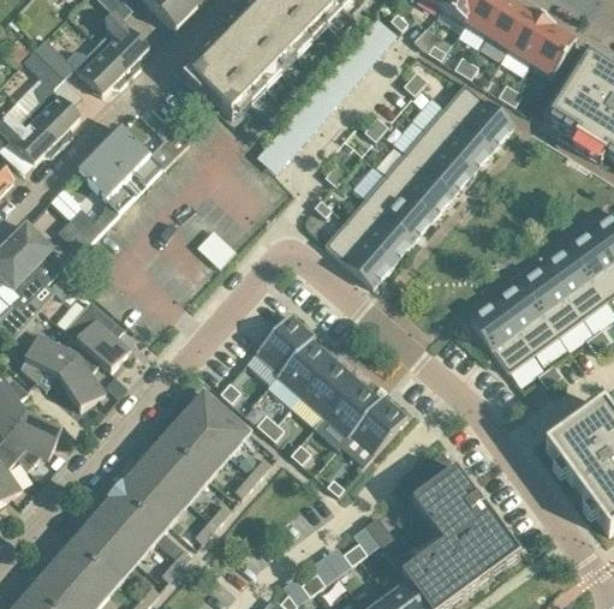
[(143,0),(174,31),(206,0),(143,0)]
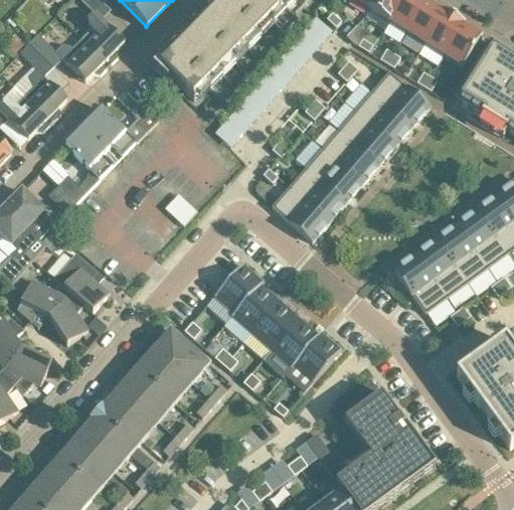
[(223,0),(160,65),(192,98),(269,19),(283,33),(297,19),(293,15),(308,0),(223,0)]
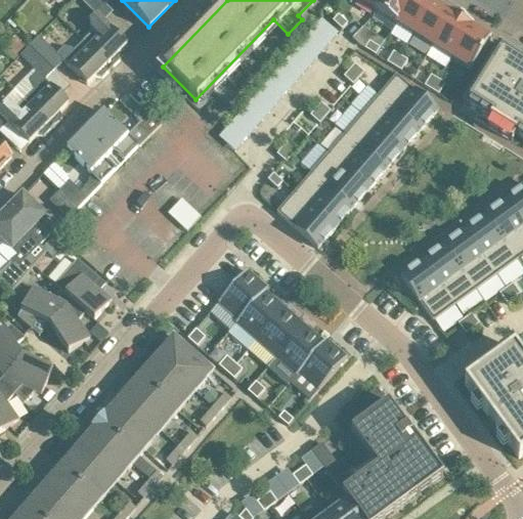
[(380,0),(377,6),(375,8),(394,20),(406,0),(380,0)]
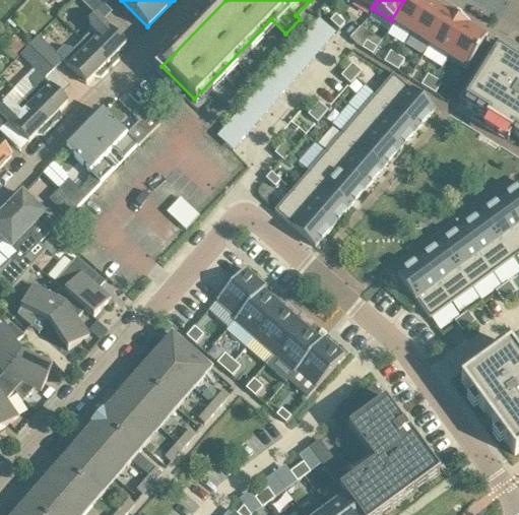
[(403,0),(391,20),(409,31),(430,0),(403,0)]
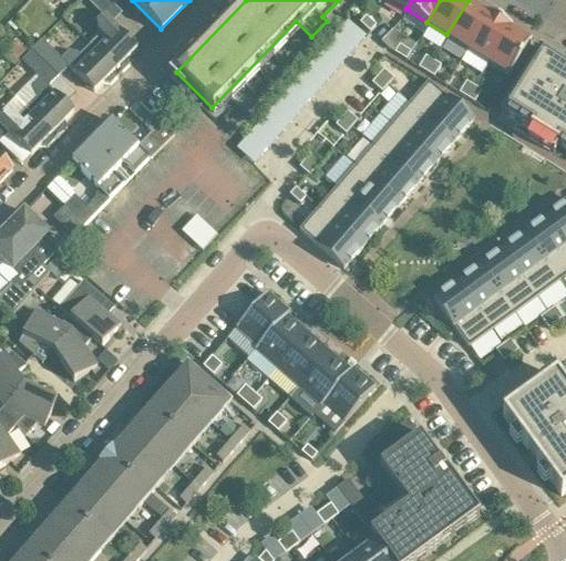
[(486,12),(469,0),(446,34),(466,47),(489,11),(487,11),(486,12)]
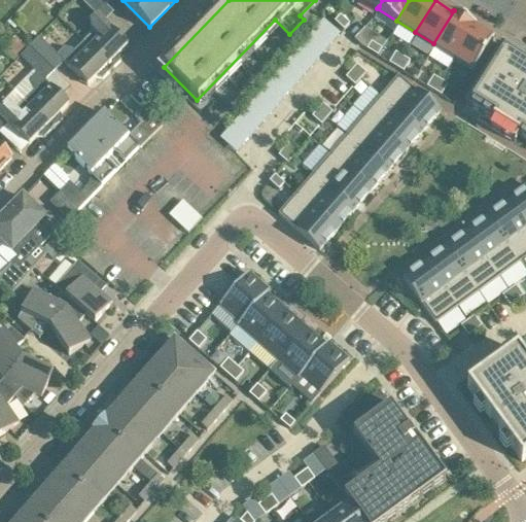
[(474,23),(454,10),(433,43),(453,56),(474,23)]
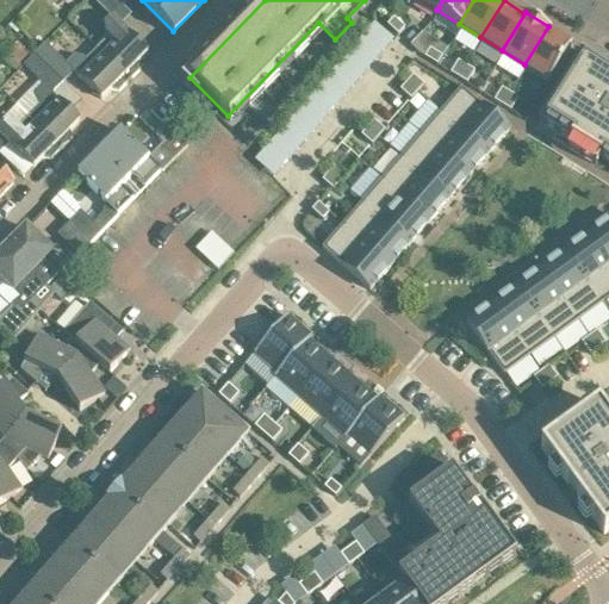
[(106,33),(95,44),(129,76),(138,66),(136,58),(147,48),(111,13),(103,22),(105,31),(106,33)]
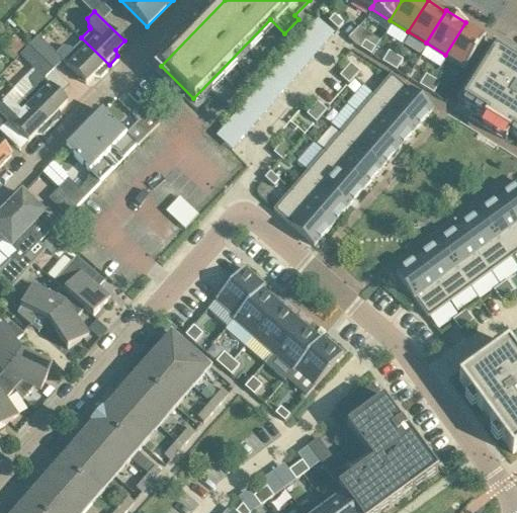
[(342,19),(333,11),(328,17),(337,25),(342,19)]
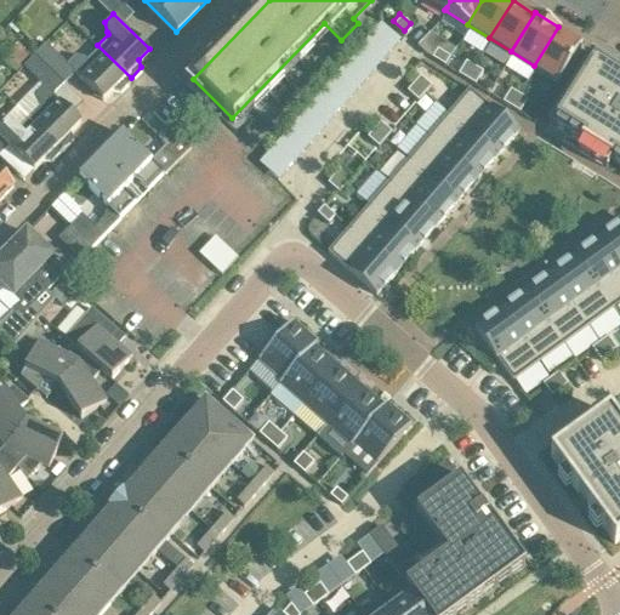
[(376,15),(257,159),(278,177),(397,32),(376,15)]
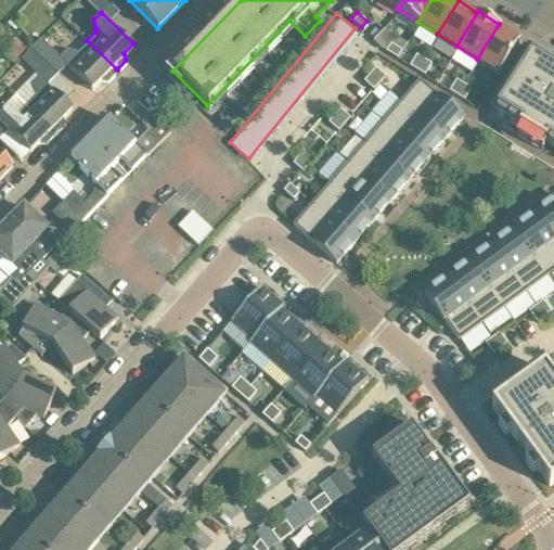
[(499,24),(477,59),(498,72),(519,38),(499,25),(500,24),(499,24)]
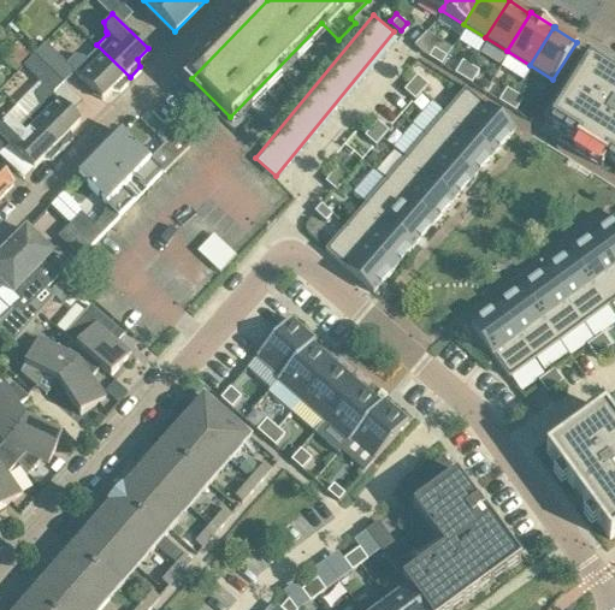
[(33,51),(48,65),(63,80),(74,69),(101,95),(111,86),(119,88),(130,77),(96,45),(86,55),(83,54),(74,52),(65,60),(45,39),(33,51)]
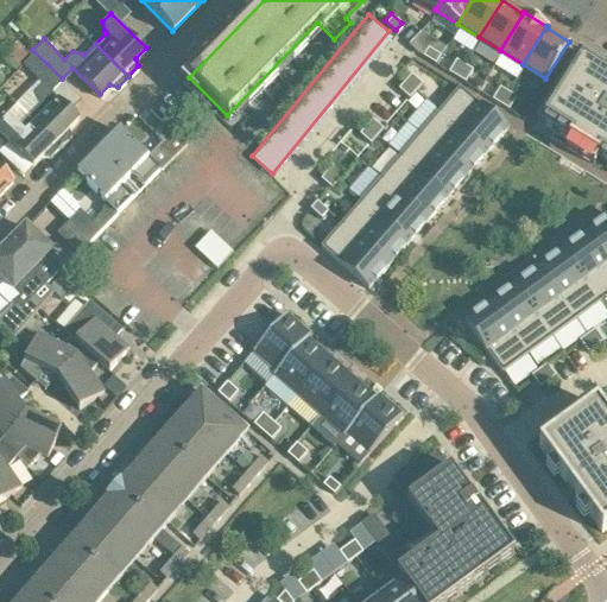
[(1,58),(12,68),(26,54),(16,43),(1,58)]
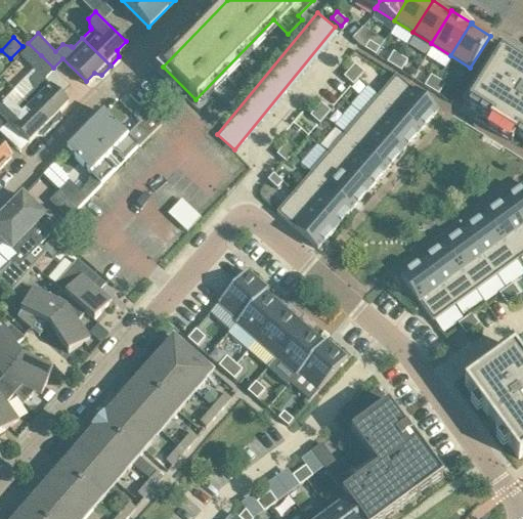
[(368,38),(363,45),(374,52),(379,45),(368,38)]
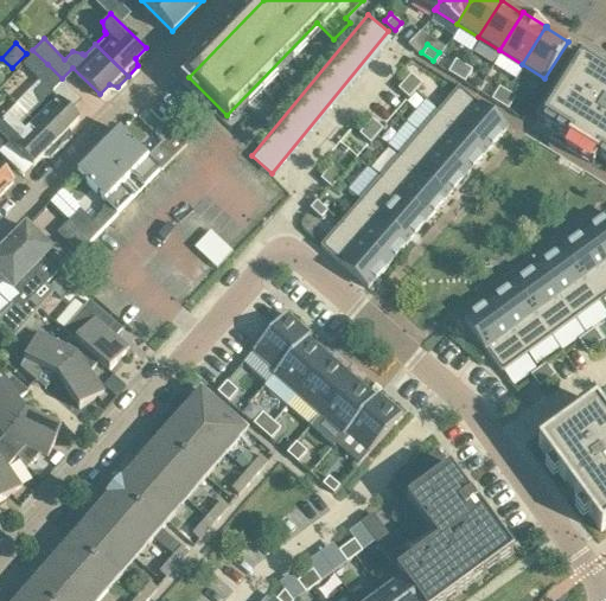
[(605,64),(578,48),(535,116),(566,135),(563,140),(549,132),(549,133),(592,159),(595,153),(605,159),(605,64)]
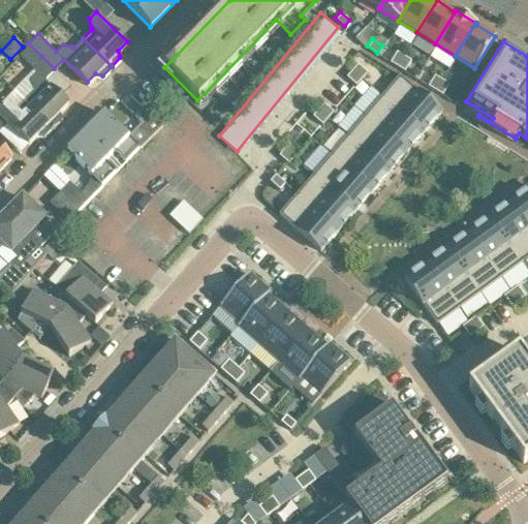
[(54,68),(41,56),(28,43),(20,55),(31,66),(32,65),(37,70),(44,78),(54,68)]
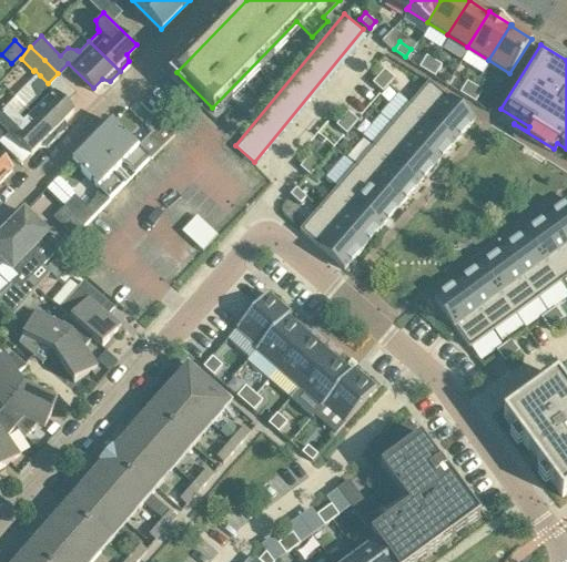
[(433,57),(425,52),(418,64),(426,69),(433,57)]
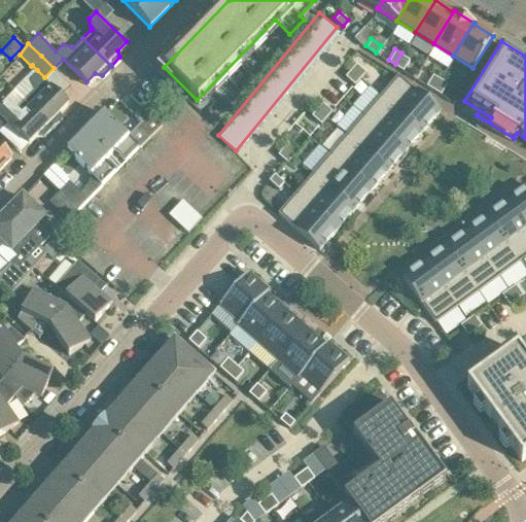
[(409,58),(401,53),(395,64),(402,68),(409,58)]
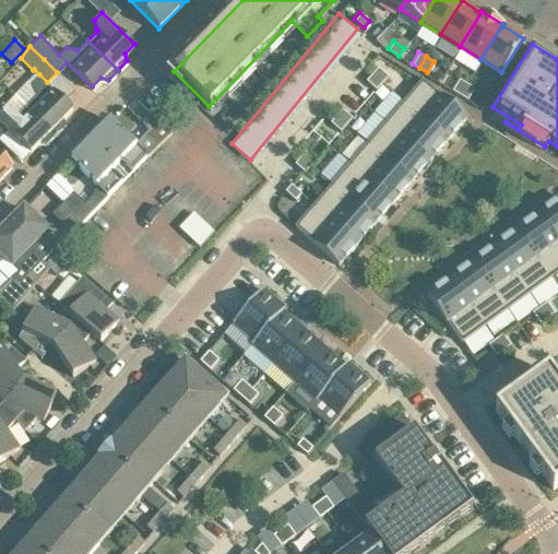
[(377,65),(371,71),(381,81),(388,74),(377,65)]
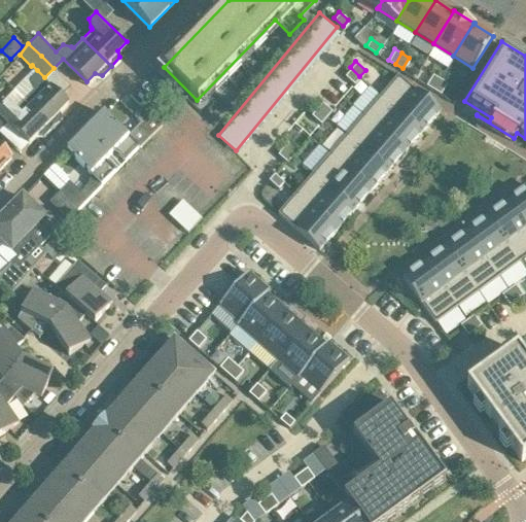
[(359,76),(350,67),(345,74),(354,82),(359,76)]
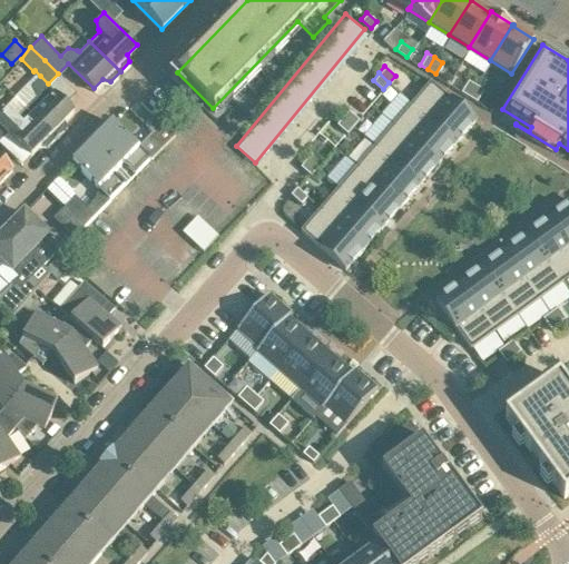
[(27,105),(26,106),(57,135),(66,126),(64,118),(74,108),(48,83),(40,76),(32,85),(35,94),(36,95),(27,105)]
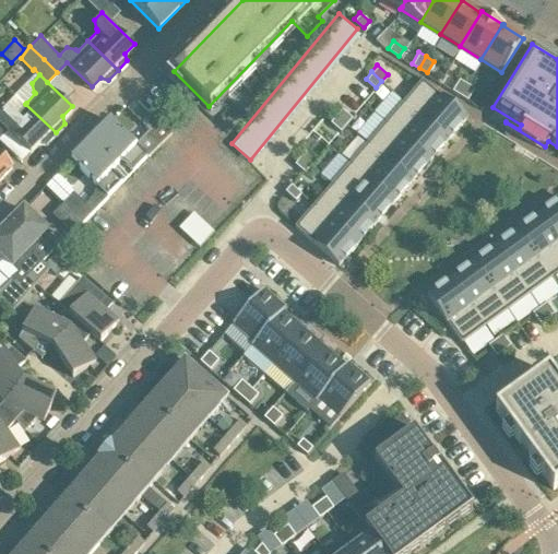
[(402,98),(447,137),(465,115),(422,77),(402,98)]
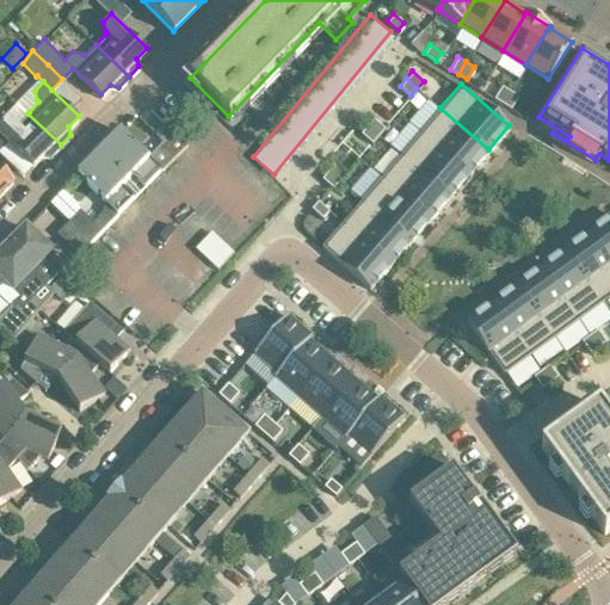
[(510,88),(501,84),(494,96),(501,102),(510,88)]
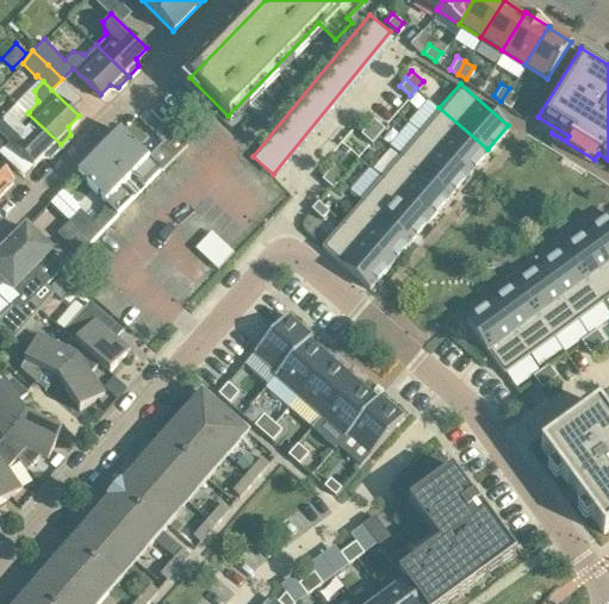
[(517,94),(509,88),(501,101),(509,106),(517,94)]
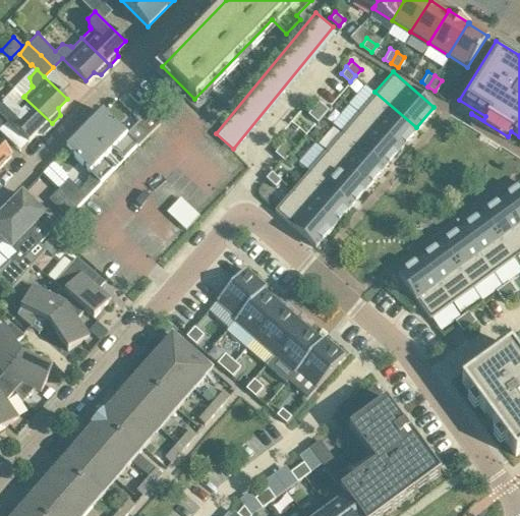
[(0,125),(7,119),(13,125),(27,139),(36,130),(43,132),(52,123),(23,97),(24,96),(13,86),(0,99),(0,125)]
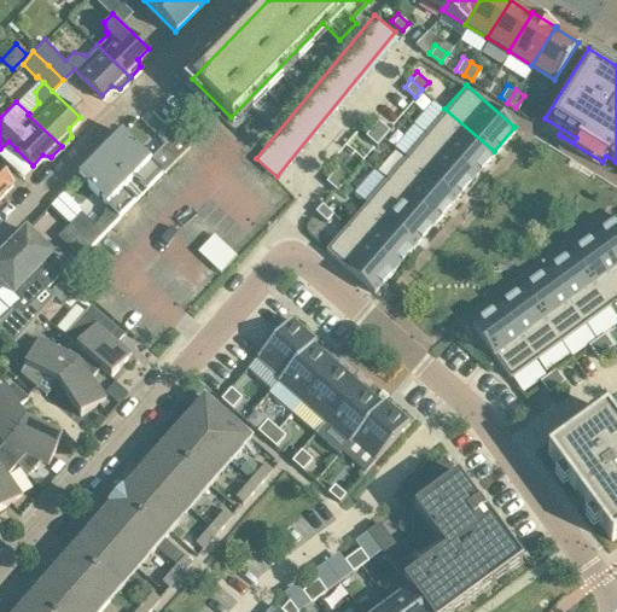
[(425,132),(473,174),(494,151),(444,109),(425,132)]
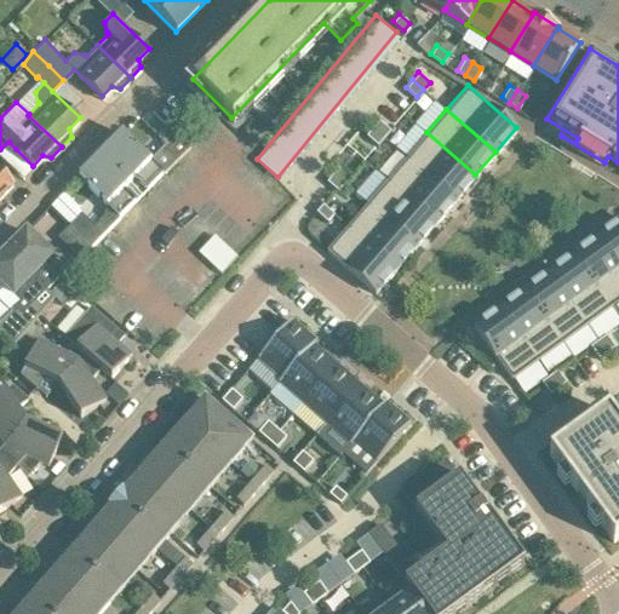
[(378,118),(372,125),(383,135),(390,127),(378,118)]
